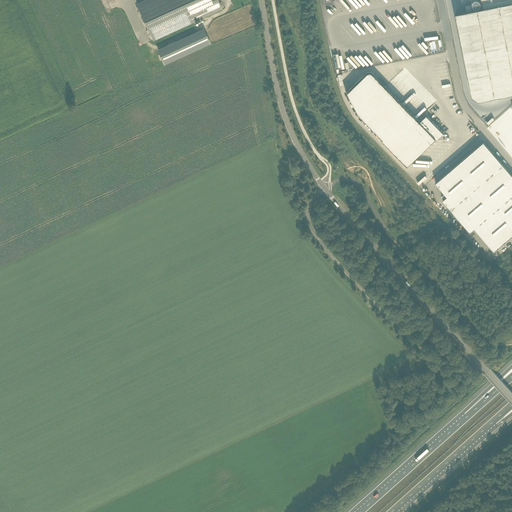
[(153,40),(222,9),(217,0),(153,0),(138,7),(153,40)]
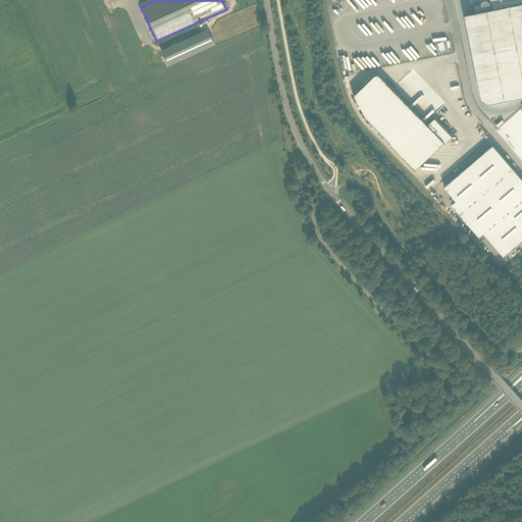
[(475,11),(464,13),(481,97),(487,102),(521,95),(521,0),(490,0),(492,8),(481,10),(480,4),(474,5),(475,11)]
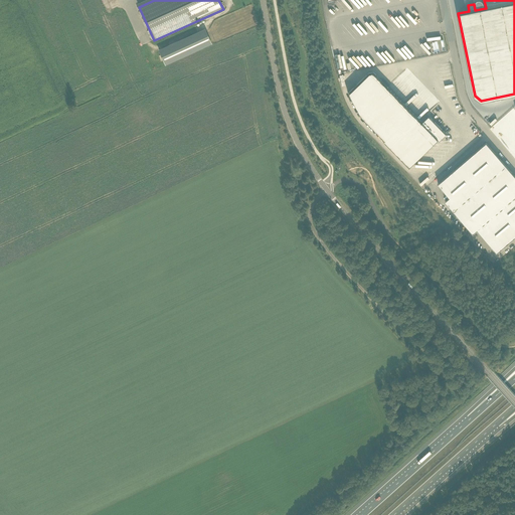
[(206,29),(158,47),(164,63),(212,45),(206,29)]
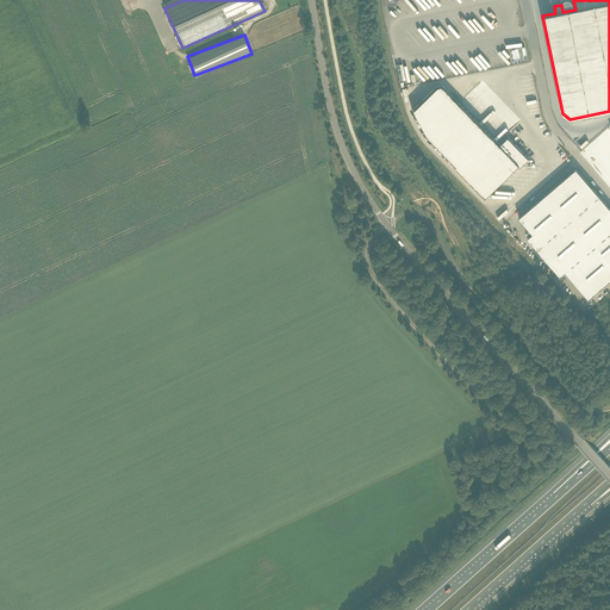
[(435,87),(412,110),(427,137),(486,197),(520,165),(521,166),(529,157),(508,137),(500,144),(442,86),(435,87)]
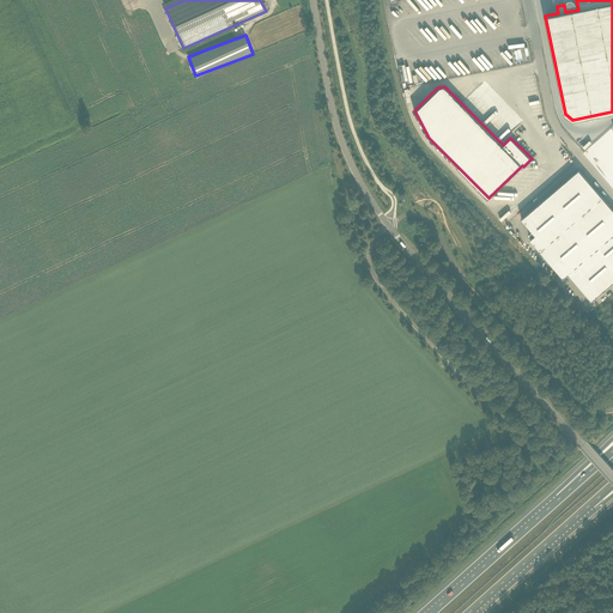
[(612,208),(578,169),(521,219),(535,235),(529,240),(550,262),(554,258),(592,301),(612,281),(612,208)]
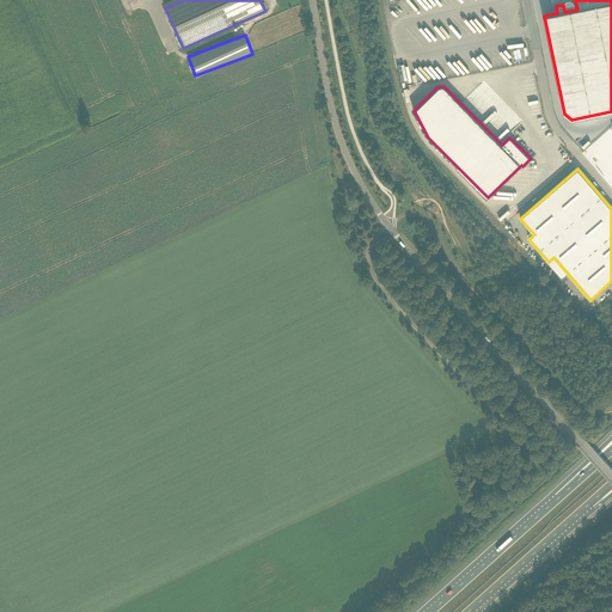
[(506,222),(516,212),(508,203),(497,214),(506,222)]
